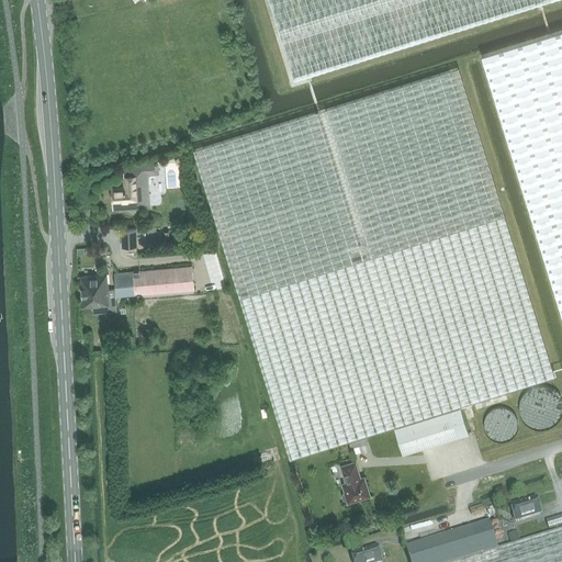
[(269,0),(293,78),(531,4),(535,3),(543,0),(544,0),(269,0)]
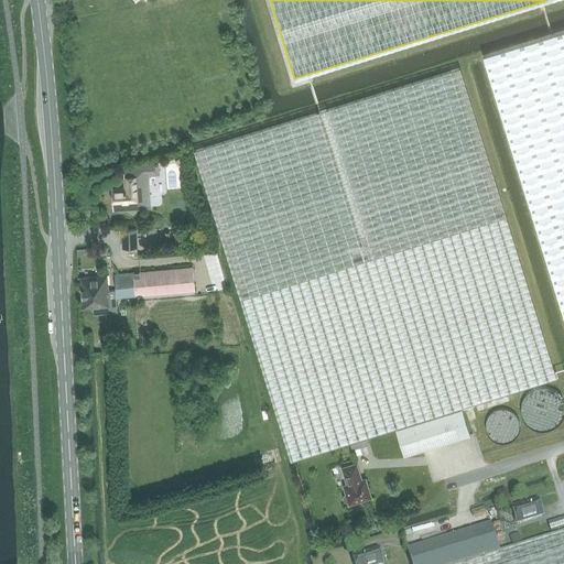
[(563,30),(480,57),(563,320),(563,30)]
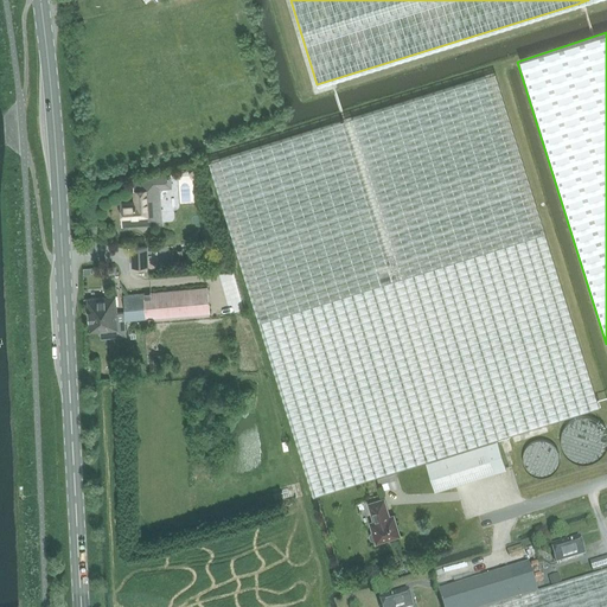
[(212,163),(313,496),(426,461),(435,491),(506,470),(498,440),(600,409),(498,75),(212,163)]
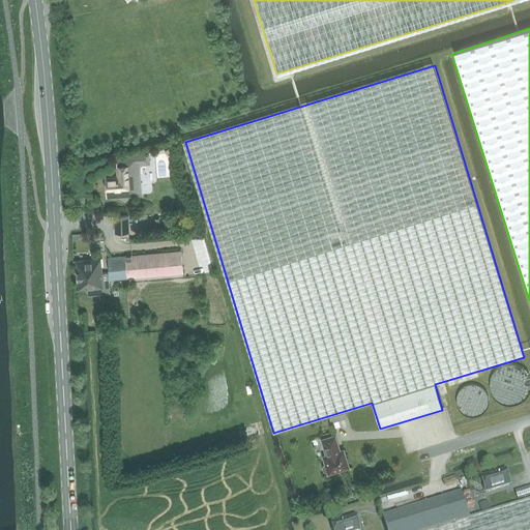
[(165,151),(165,152),(165,153),(165,154),(166,154),(166,155),(167,155),(167,156),(168,156),(169,156),(170,156),(171,156),(172,155),(173,154),(173,153),(174,152),(173,151),(173,150),(172,149),(171,148),(170,148),(169,148),(168,148),(167,148),(167,149),(166,149),(166,150),(165,150),(165,151)]
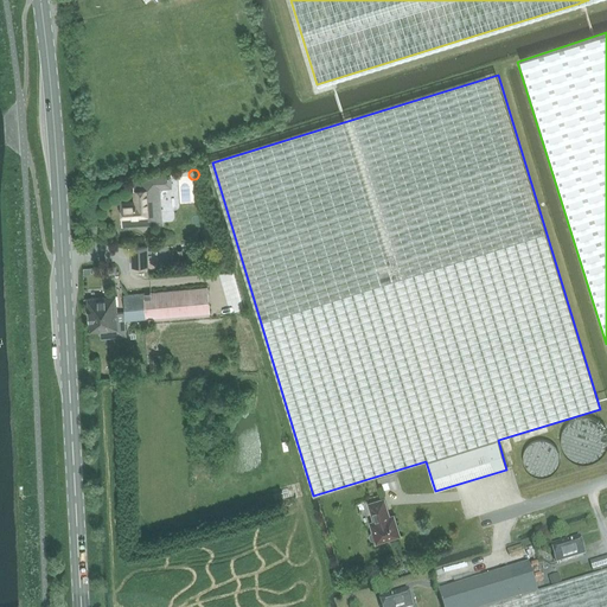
[(121,204),(123,228),(163,224),(160,190),(172,189),(171,176),(159,177),(134,179),(135,203),(121,204)]
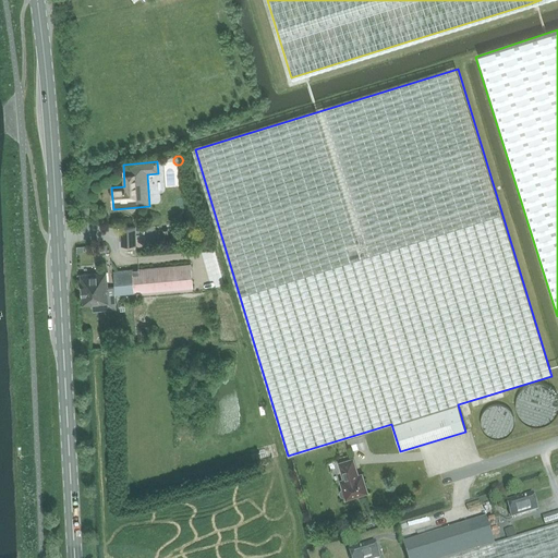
[(186,206),(186,207),(187,208),(187,209),(187,210),(189,210),(190,210),(190,211),(191,211),(192,211),(193,211),(193,210),(194,210),(195,210),(195,209),(195,208),(196,207),(196,206),(195,205),(195,204),(194,203),(193,203),(192,202),(191,202),(190,203),(189,203),(187,204),(187,205),(186,206)]
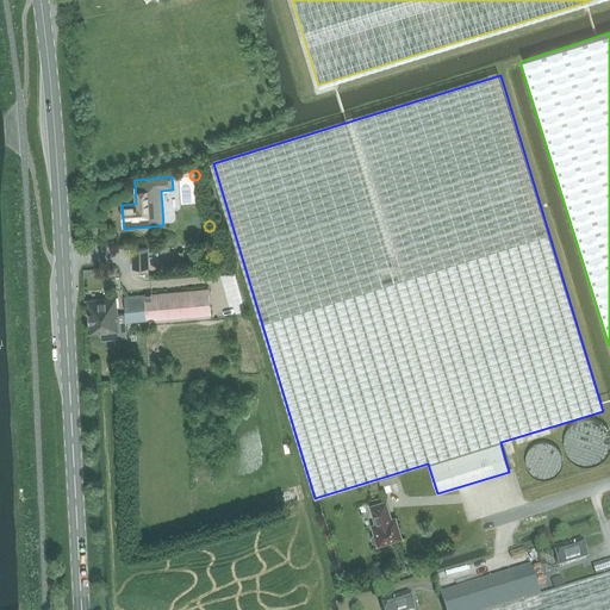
[(132,249),(134,269),(151,268),(149,248),(132,249)]
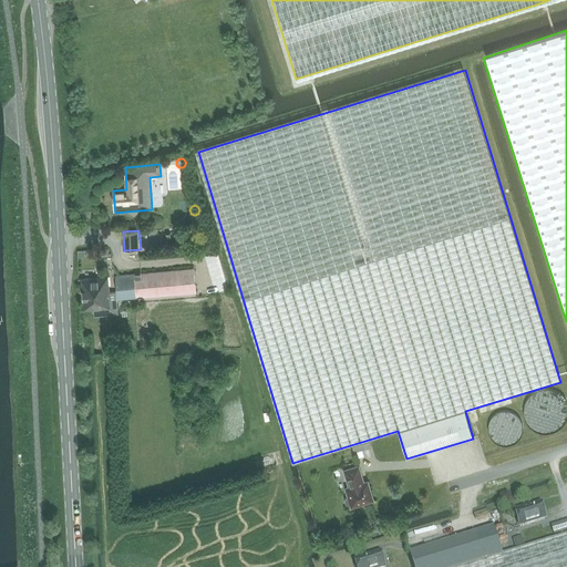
[(194,269),(138,275),(141,298),(196,292),(194,269)]
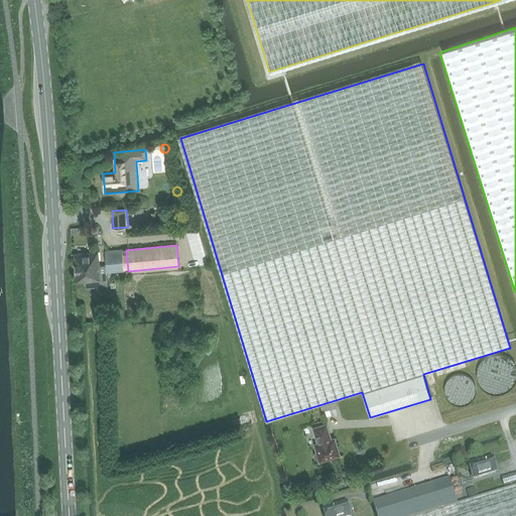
[(128,271),(126,250),(105,252),(107,273),(128,271)]
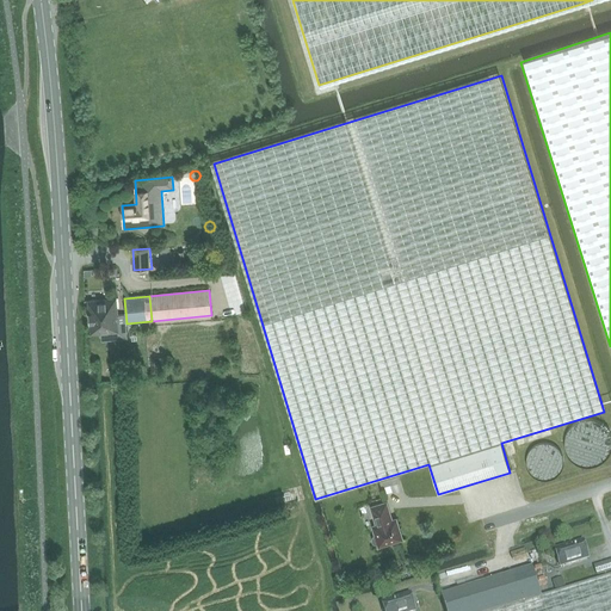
[(87,302),(90,319),(112,318),(111,300),(87,302)]
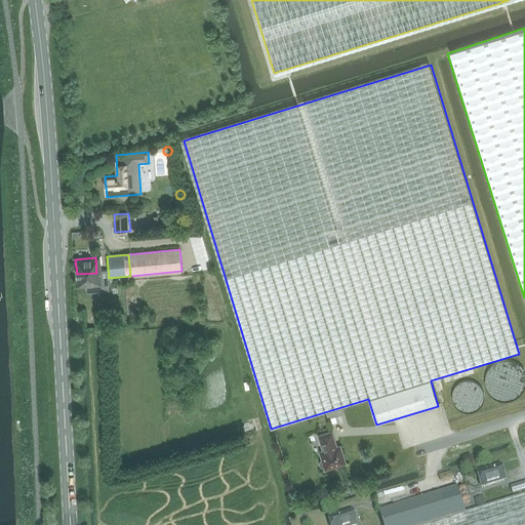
[(96,273),(77,274),(78,288),(102,286),(102,279),(97,279),(96,273)]
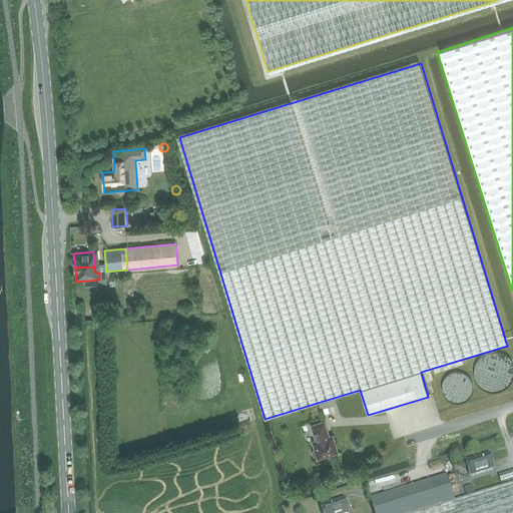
[(139,300),(128,301),(129,310),(140,309),(139,300)]
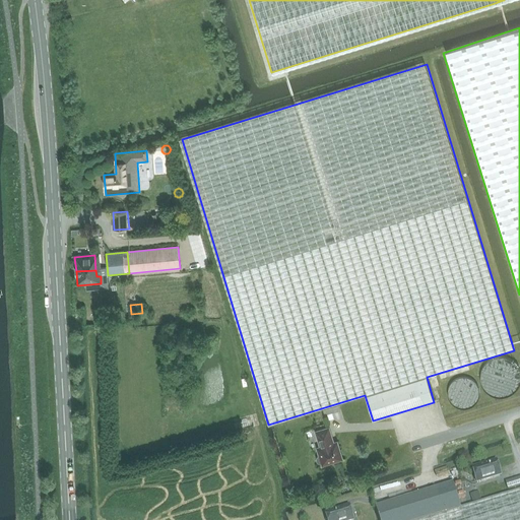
[(519,377),(519,372),(518,369),(516,365),(514,363),(511,360),(508,359),(504,356),(500,356),(497,356),(492,358),(490,359),(485,362),(483,365),(481,368),(479,372),(479,375),(479,379),(480,383),(482,387),(484,390),(488,393),(491,395),(495,396),(499,397),(502,396),(506,395),(509,394),(513,391),(516,389),(518,385),(519,381),(519,377)]
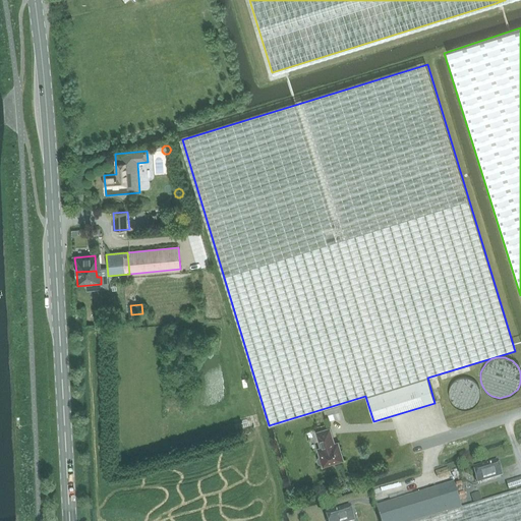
[(480,391),(480,387),(479,385),(477,382),(476,380),(474,379),(471,377),(467,375),(466,375),(463,375),(460,377),(457,378),(455,380),(453,382),(452,385),(451,387),(450,391),(450,393),(451,396),(453,399),(454,401),(457,403),(459,404),(464,406),(467,405),(470,405),(473,403),(475,401),(477,399),(479,396),(480,394),(480,391)]
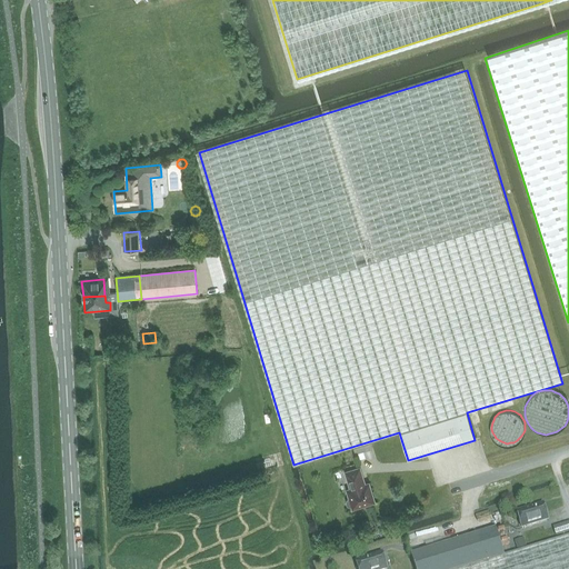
[(371,446),(353,450),(356,456),(372,450),(371,446)]
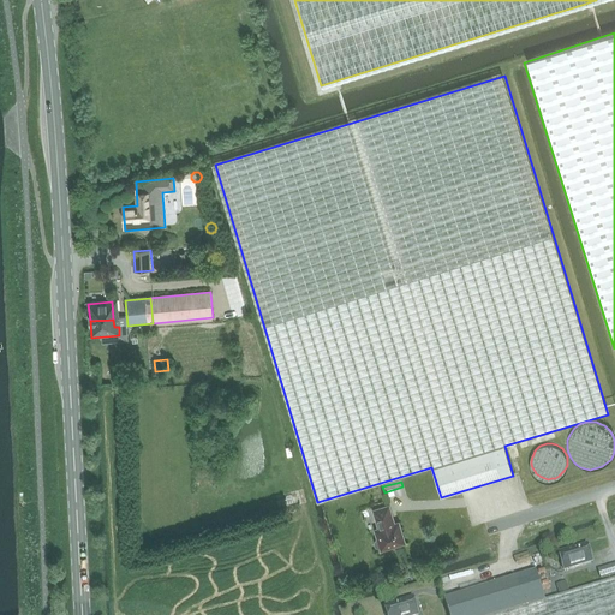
[(380,550),(381,550),(381,553),(405,545),(399,524),(394,525),(389,507),(372,513),(378,531),(375,532),(377,542),(375,543),(375,545),(376,548),(377,550),(380,550)]
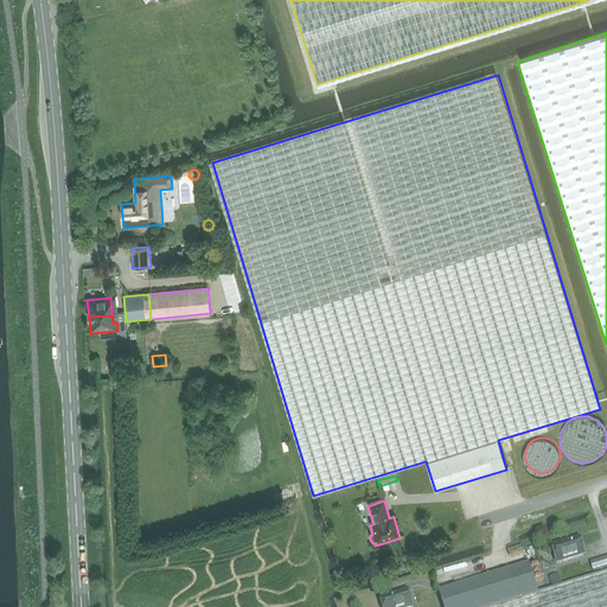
[(553,545),(557,563),(586,555),(580,537),(553,545)]
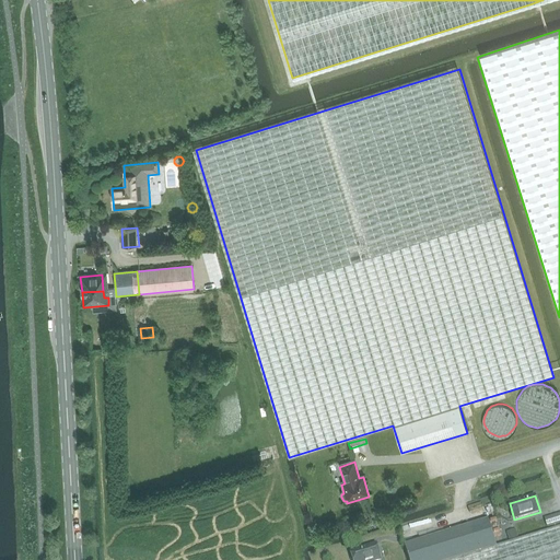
[(559,514),(546,520),(548,527),(559,523),(559,514)]
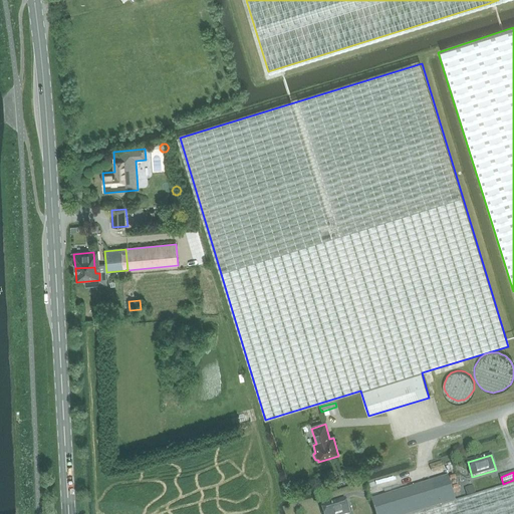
[(372,502),(375,513),(418,513),(456,502),(449,478),(372,502)]
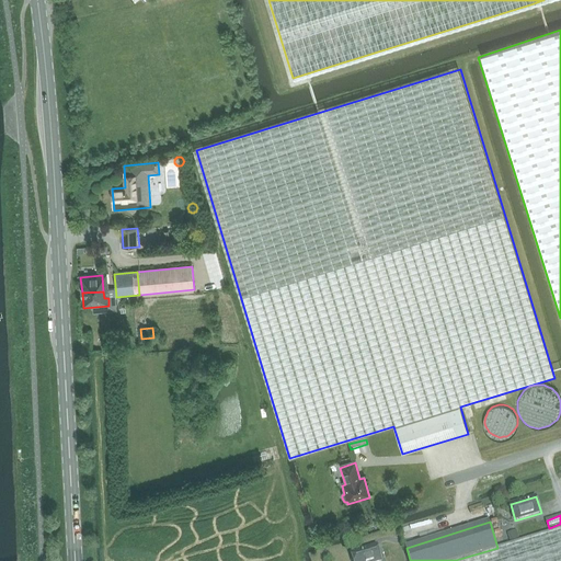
[(497,548),(456,560),(560,560),(560,528),(521,541),(511,545),(497,548)]
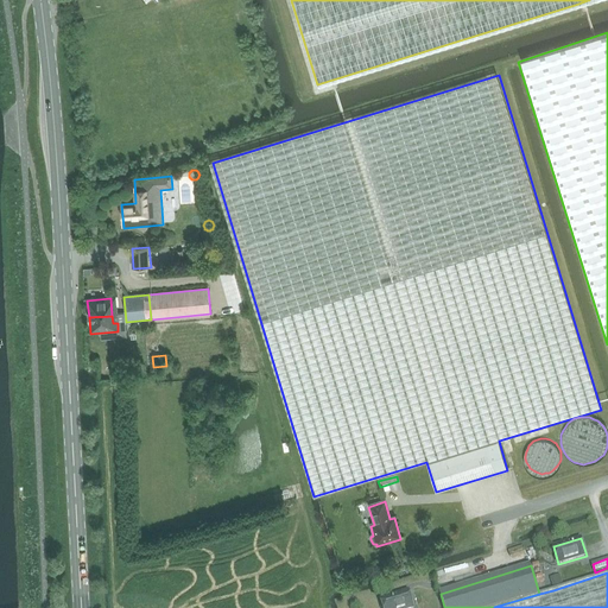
[(561,577),(551,580),(553,590),(564,587),(561,577)]
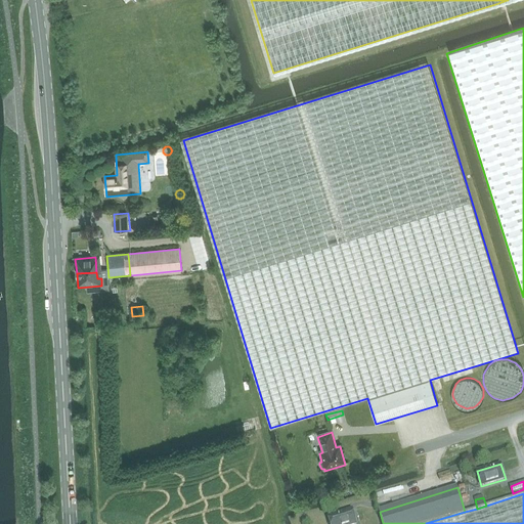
[(328,517),(330,523),(356,523),(353,510),(328,517)]
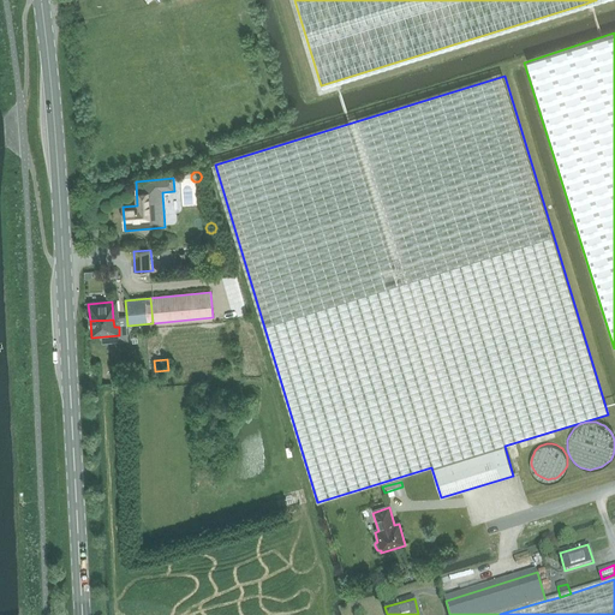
All buildings are outlined.
